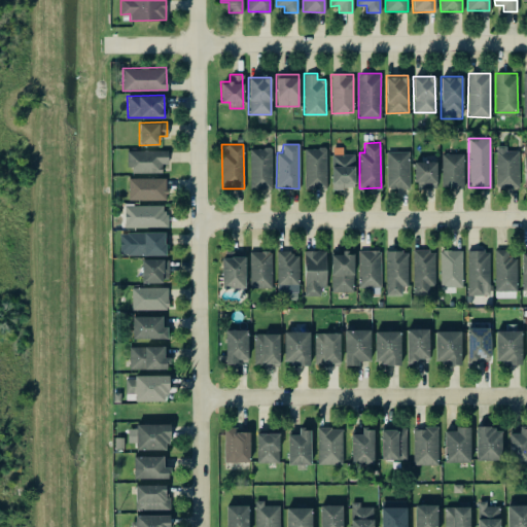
[(519,187),(518,150),(505,150),(505,145),(495,145),(496,187),(519,187)]
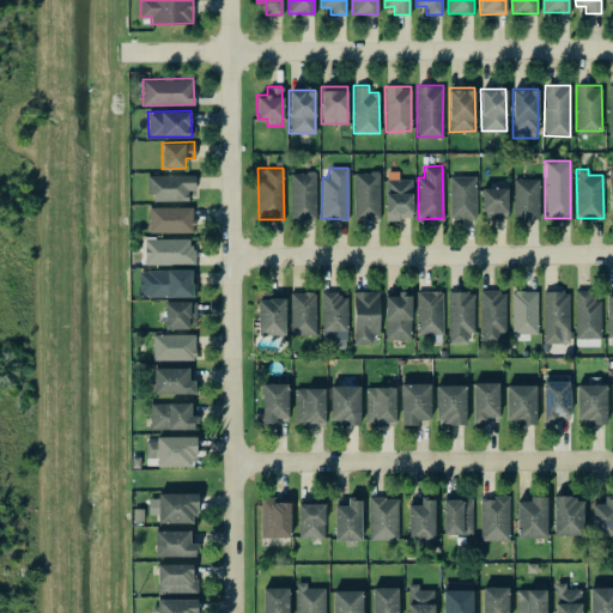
[(315,219),(315,171),(290,173),(290,219),(315,219)]
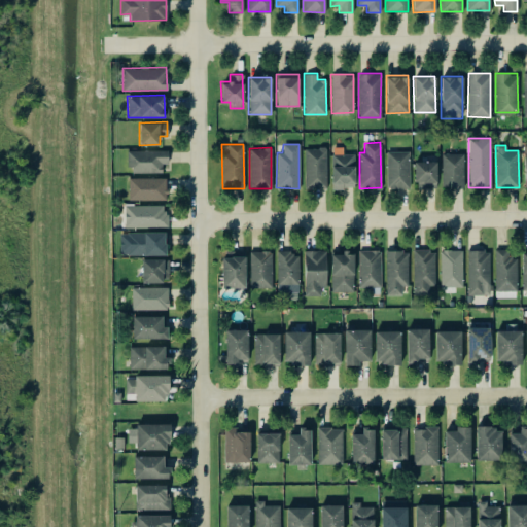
[(325,147),(304,147),(305,188),(326,188),(325,147)]
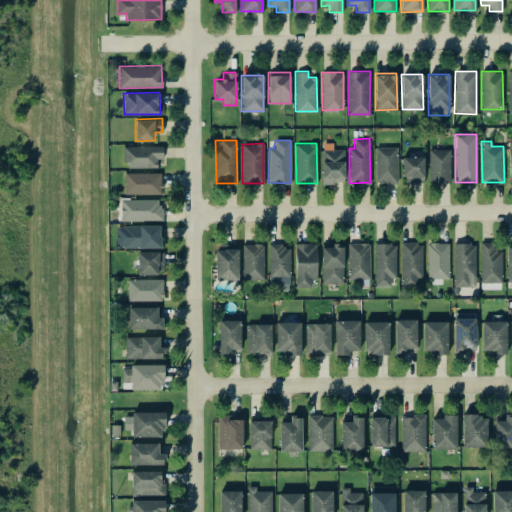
[(332,149),(332,143),(321,143),(322,183),(344,182),(344,149),(332,149)]
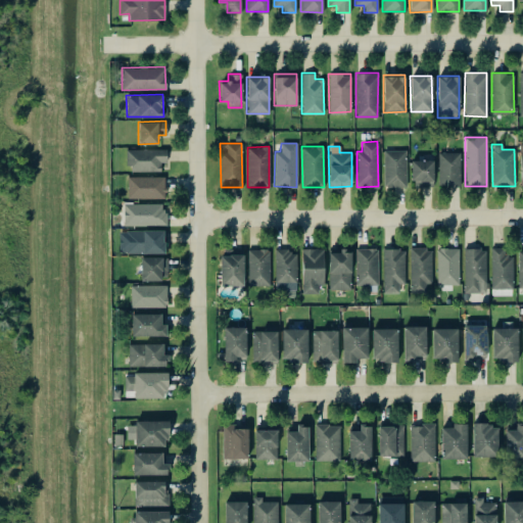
[(160,172),(160,162),(165,162),(167,149),(128,148),(127,171),(160,172)]
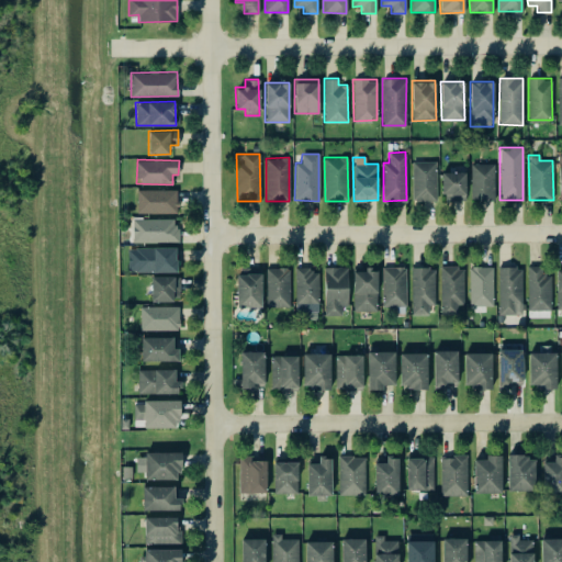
[(436,201),(436,161),(412,161),(412,201),(436,201)]
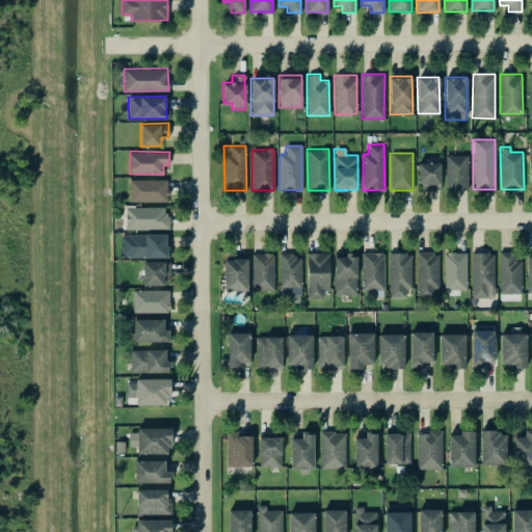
[(468,155),(446,154),(446,188),(468,189),(468,155)]
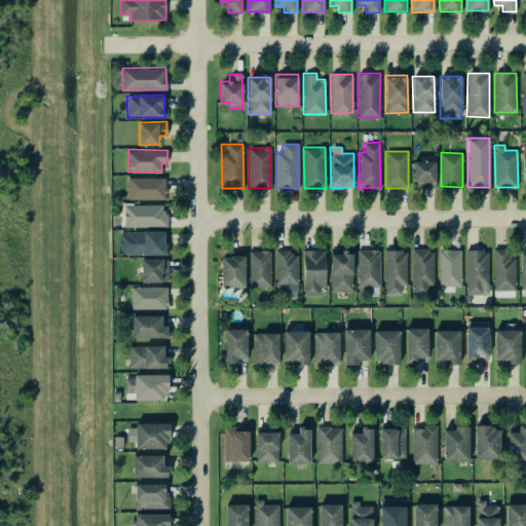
[(436,161),(414,160),(413,188),(435,188),(436,161)]
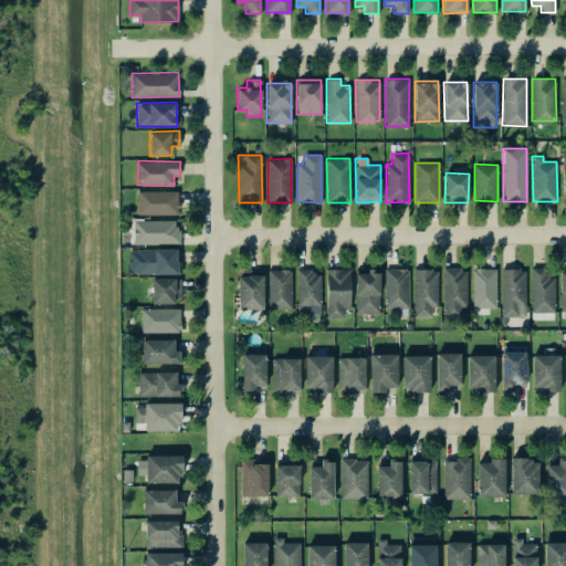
[(178,215),(178,190),(137,191),(137,216),(178,215)]
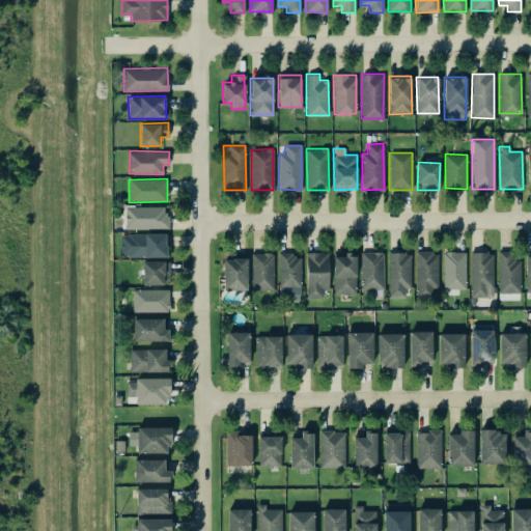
[(124,228),(167,229),(167,206),(124,206),(124,228)]
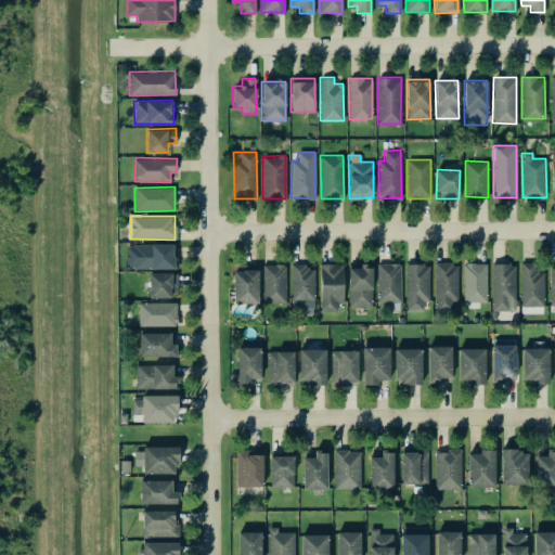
[(173,269),(173,244),(133,244),(133,268),(173,269)]
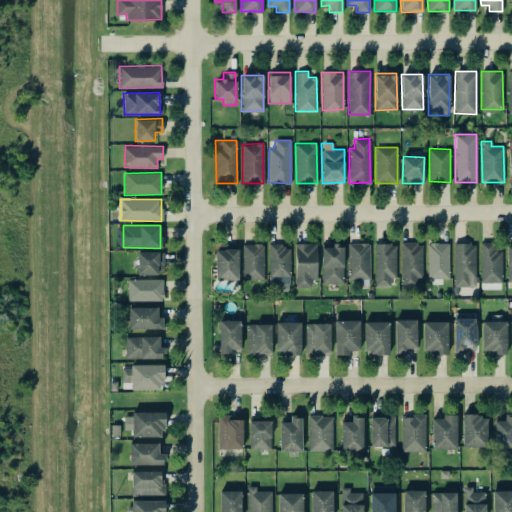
[(321,243),(322,283),(343,282),(342,242),(321,243)]
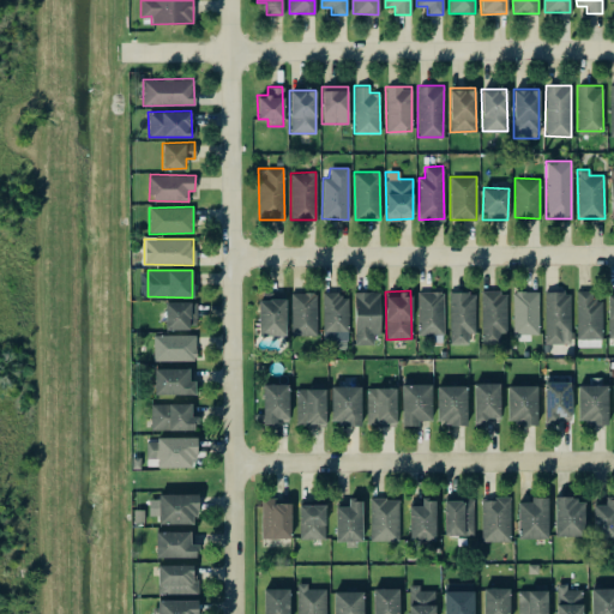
[(444,335),(443,290),(417,290),(417,335),(444,335)]
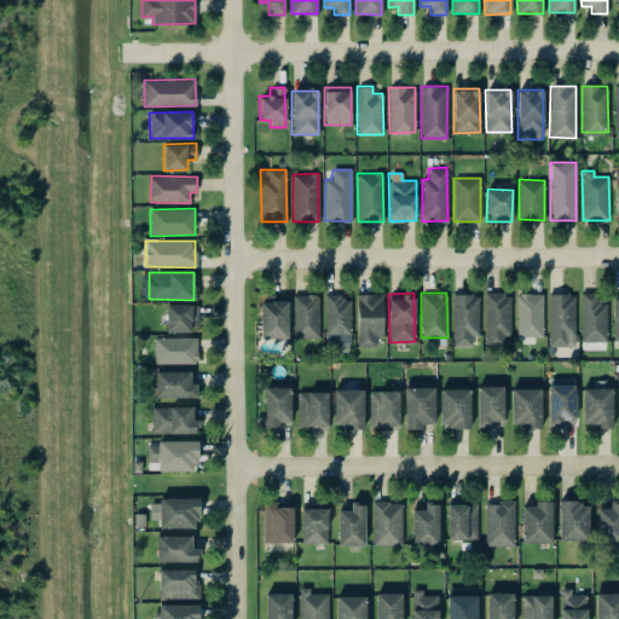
[(485,293),(485,346),(503,346),(503,335),(510,335),(510,294),(485,293)]
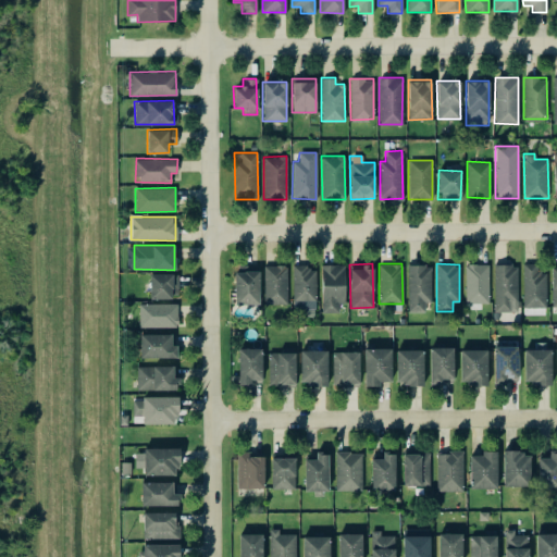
[(487,263),(465,264),(465,302),(489,302),(487,263)]
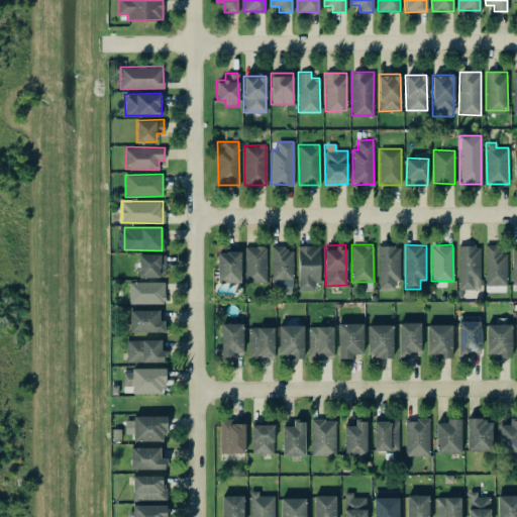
[(485,285),(507,285),(506,251),(497,252),(497,244),(485,244),(485,285)]
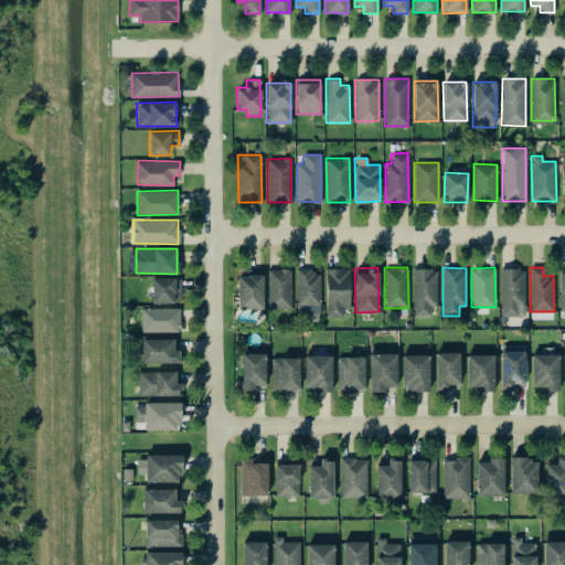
[(238,308),(262,308),(262,268),(237,269),(238,308)]
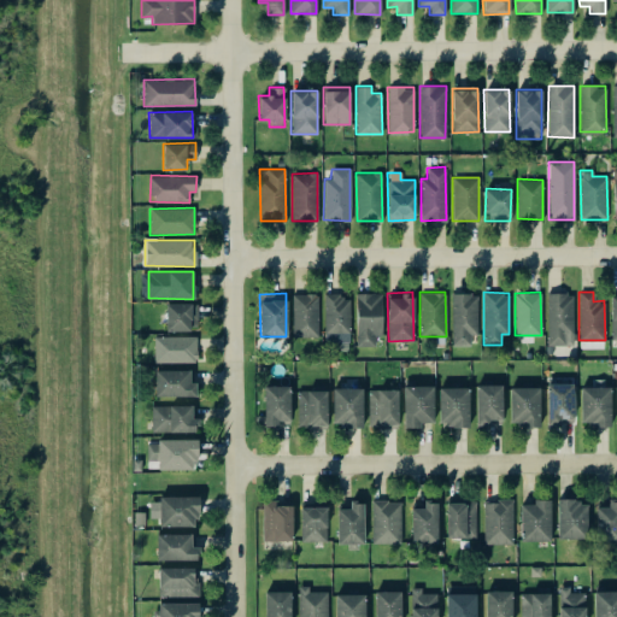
[(293,293),(292,336),(317,336),(317,293),(293,293)]
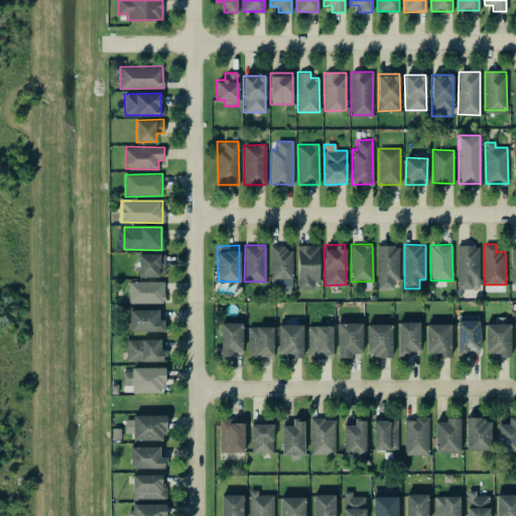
[(318,245),(296,245),(297,289),(313,289),(313,281),(319,280),(318,245)]
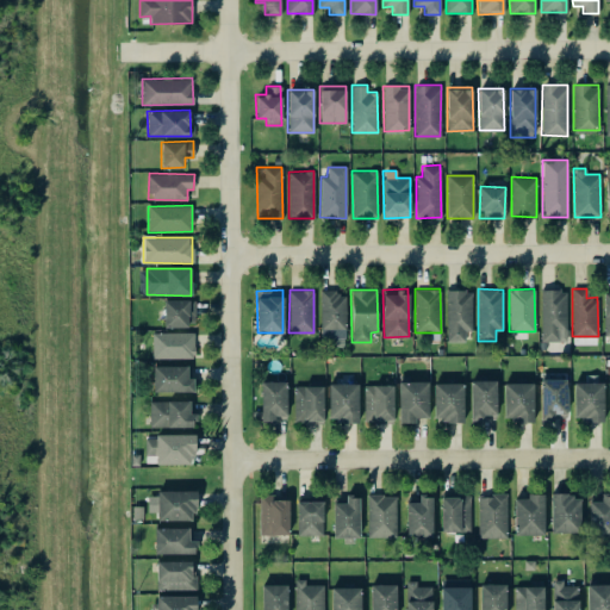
[(471,290),(446,291),(447,342),(465,341),(465,331),(472,331),(471,290)]
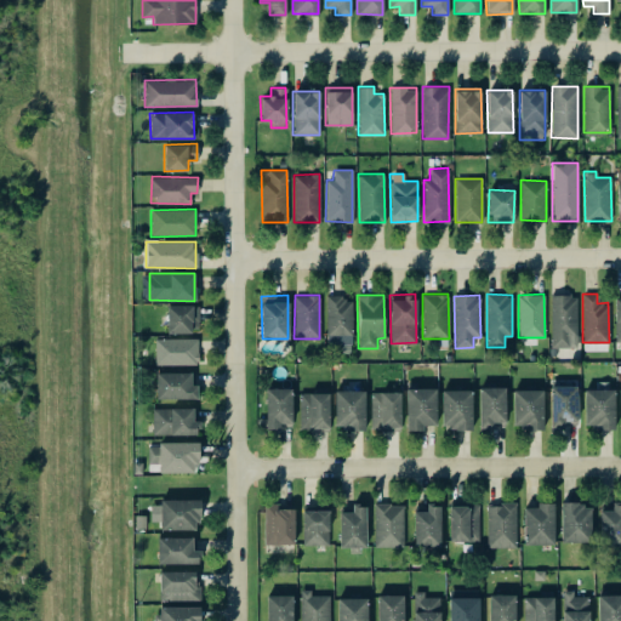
[(576,295),(550,295),(551,348),(576,348),(576,295)]
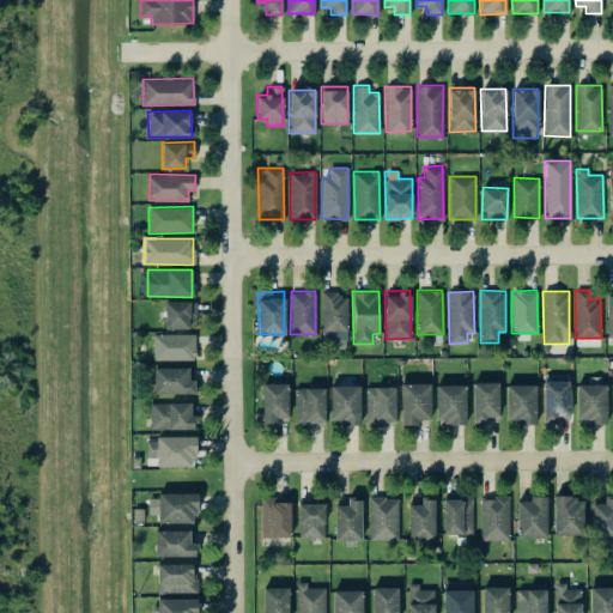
[(322,292),(321,339),(334,339),(334,347),(346,349),(347,293),(322,292)]
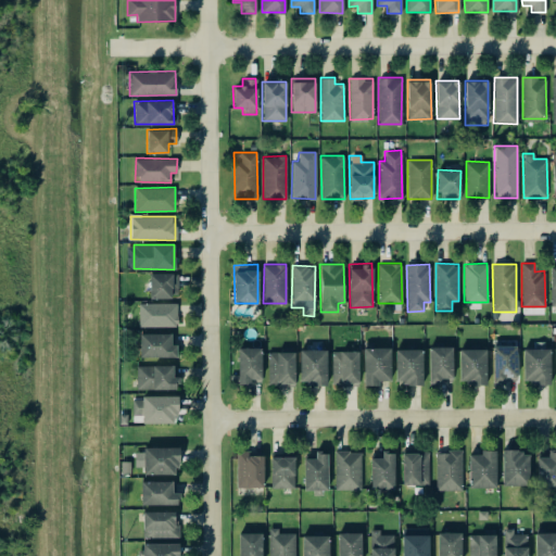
[(149,297),(177,297),(177,274),(149,274),(149,297)]
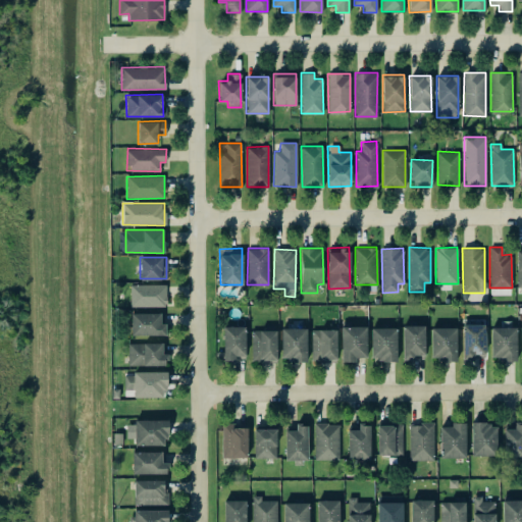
[(165,283),(129,284),(129,307),(166,306),(165,283)]
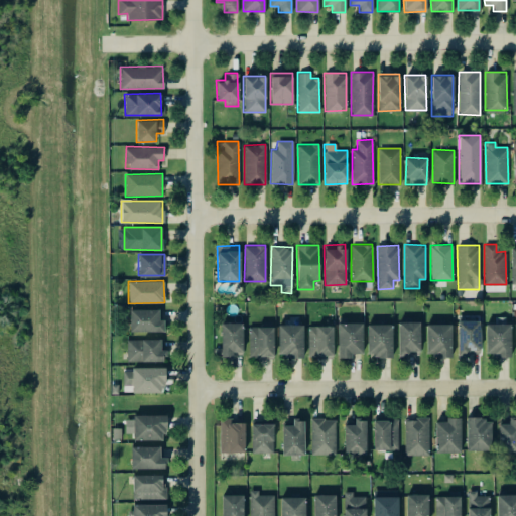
[(158,308),(128,309),(129,331),(163,331),(163,318),(158,319),(158,308)]
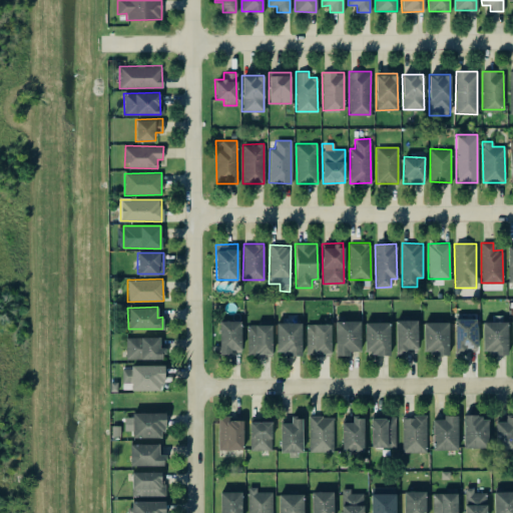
[(482,322),(482,354),(506,353),(506,315),(493,315),(493,321),(482,322)]
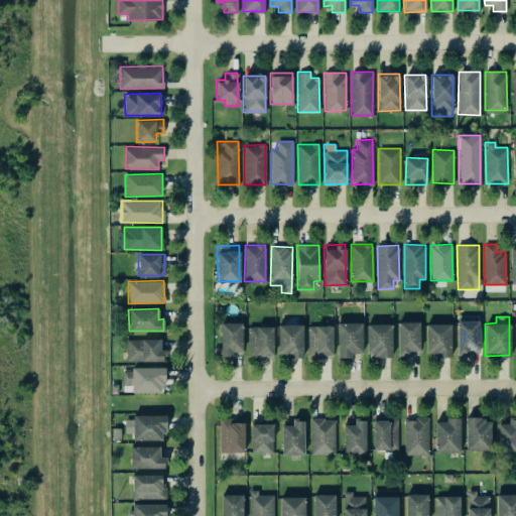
[(479,350),(479,319),(457,319),(457,355),(468,355),(468,350),(479,350)]
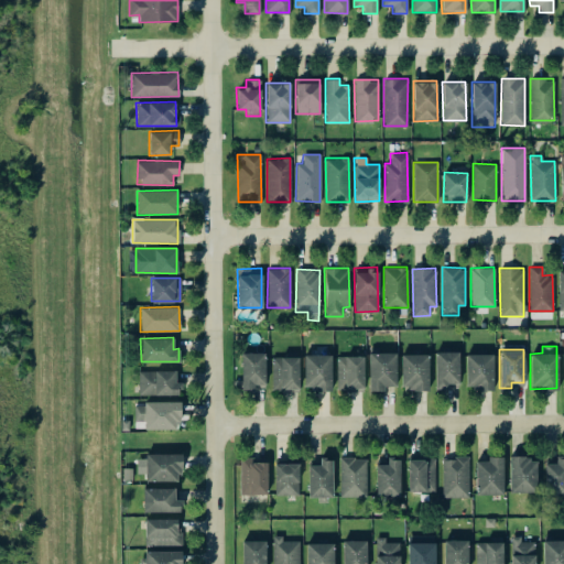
[(264,384),(264,351),(240,353),(241,390),(253,389),(253,384),(264,384)]
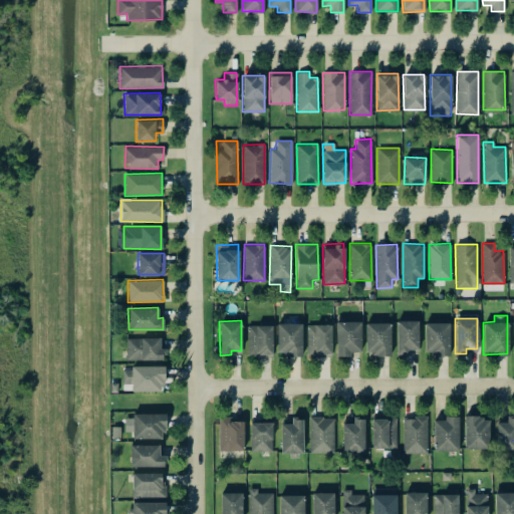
[(397,353),(409,353),(408,349),(418,349),(418,320),(396,320),(397,353)]
